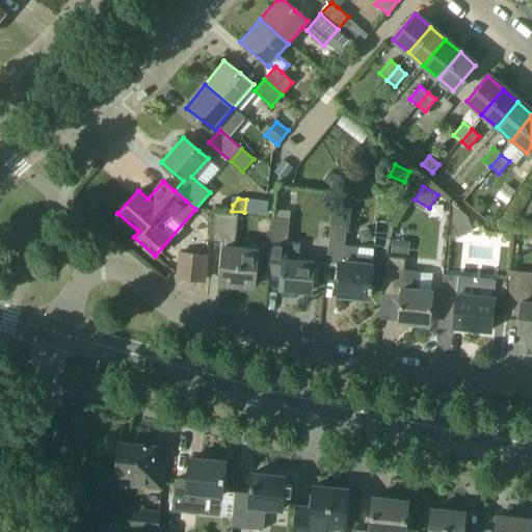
[(454,232),(470,224),(467,216),(460,210),(452,210),(451,223),(454,232)]
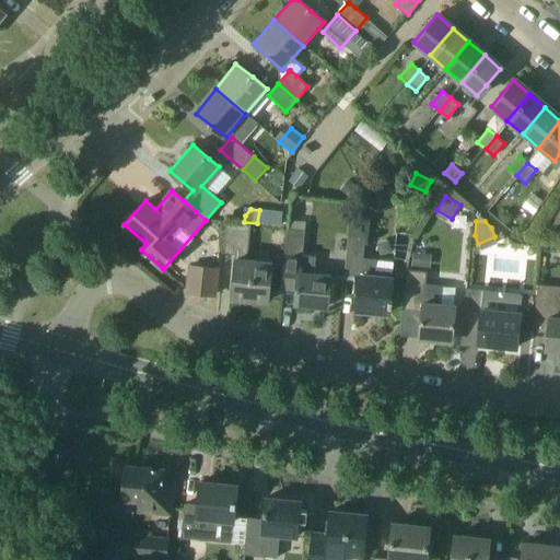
[(228,222),(224,253),(247,255),(251,224),(228,222)]
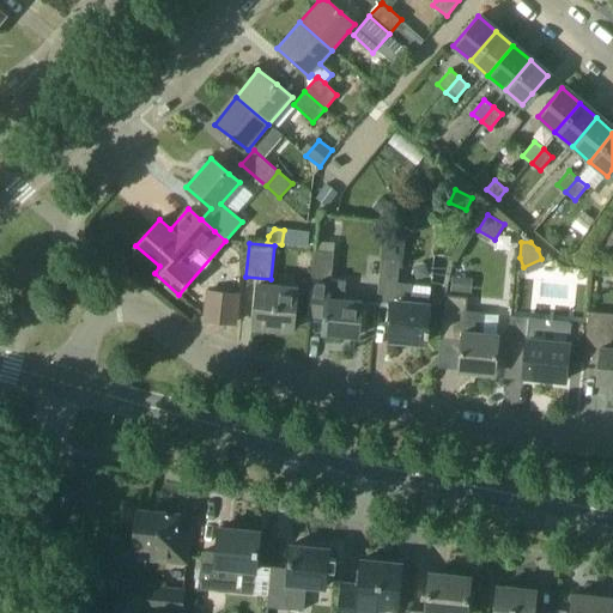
[(331,280),(334,253),(315,252),(308,316),(310,316),(310,314),(325,315),(323,333),(358,335),(362,302),(344,301),(346,281),(331,280)]
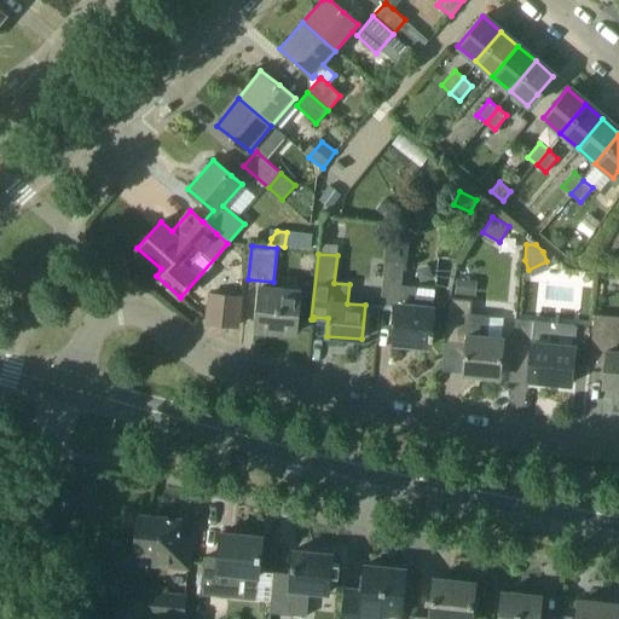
[(393,342),(429,346),(432,331),(433,313),(434,305),(432,305),(433,298),(415,296),(416,287),(401,285),(404,265),(408,265),(408,264),(386,261),(381,302),(398,304),(393,342)]
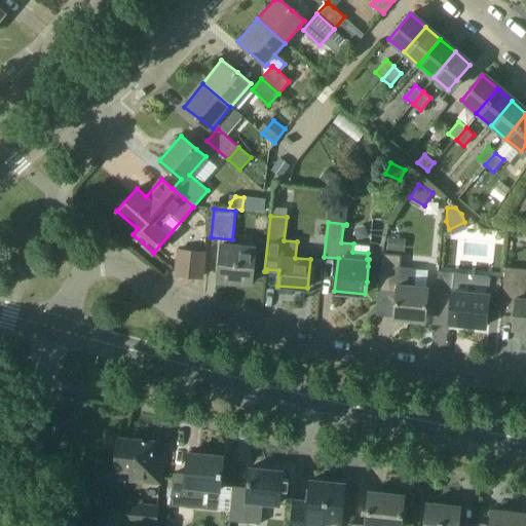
[(400,252),(401,237),(388,236),(386,251),(400,252)]
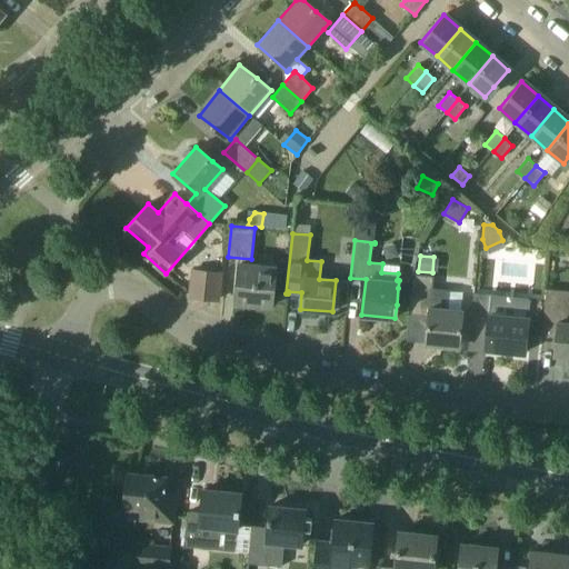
[(272,306),(277,265),(239,261),(235,301),(272,306)]
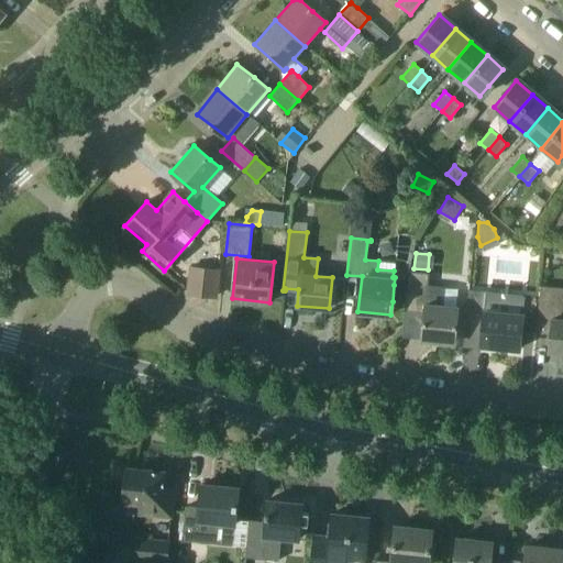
[(216,297),(218,275),(219,268),(190,266),(188,291),(191,295),(216,297)]
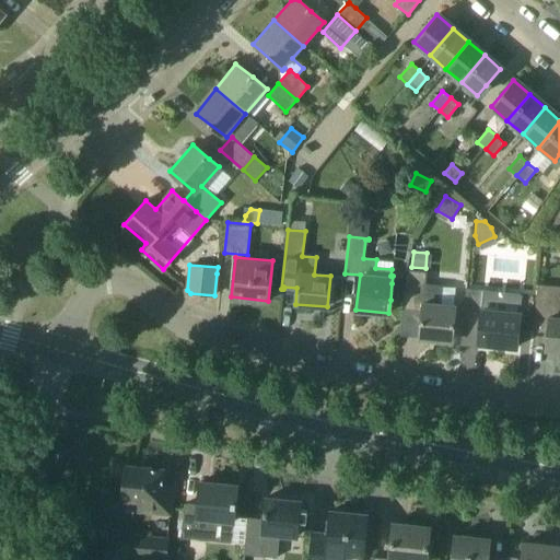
[(452,341),(456,304),(440,303),(442,287),(426,284),(427,272),(408,270),(407,284),(405,302),(404,306),(422,308),(419,337),(452,341)]
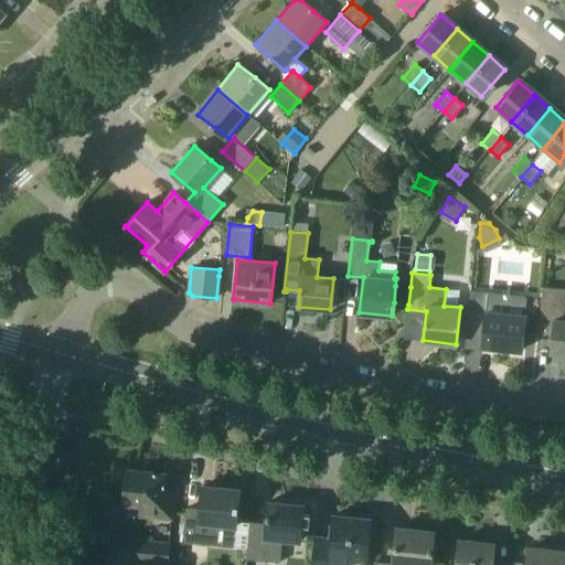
[(408,305),(411,287),(395,286),(394,302),(408,305)]
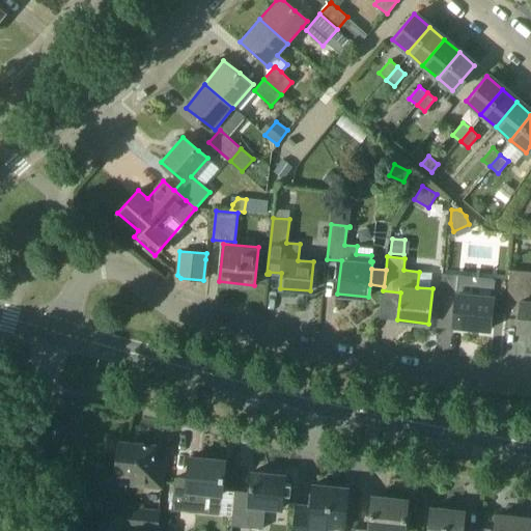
[(530,333),(530,272),(509,271),(505,313),(519,315),(516,332),(530,333)]
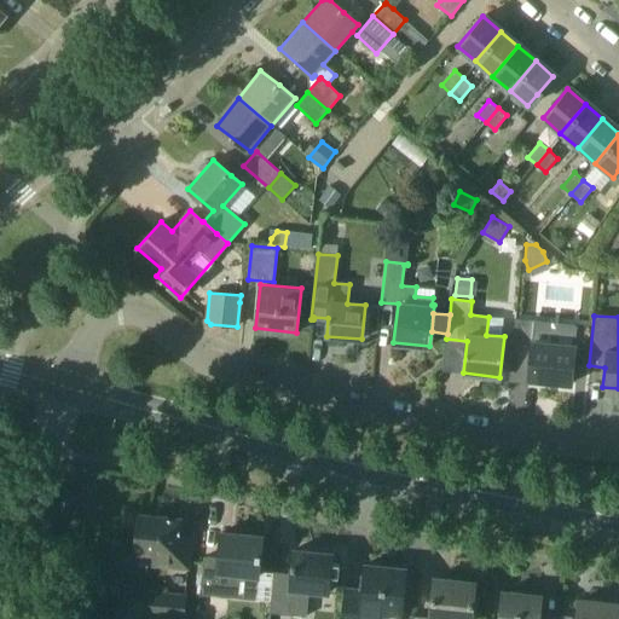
[(571,383),(576,345),(533,340),(534,322),(516,319),(512,363),(513,359),(530,360),(528,380),(571,383)]
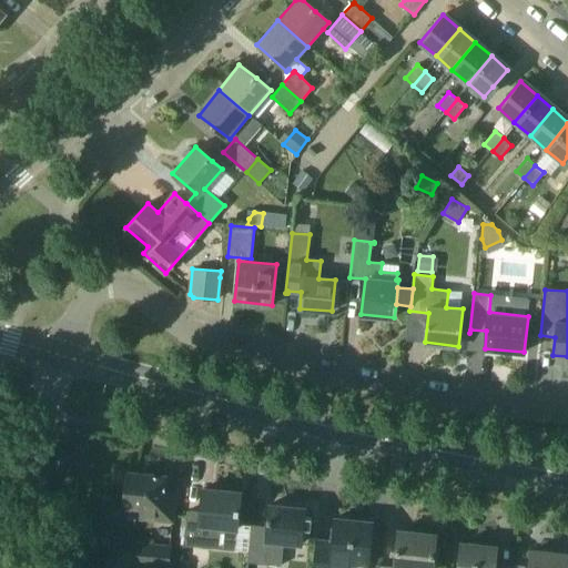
[(172,520),(173,515),(175,493),(164,492),(165,476),(133,473),(132,486),(127,485),(124,505),(142,507),(141,517),(172,520)]
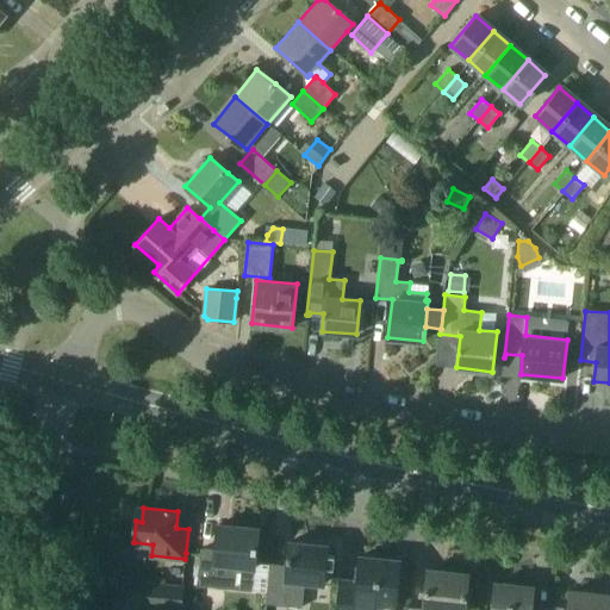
[(259,529),(228,526),(218,526),(215,551),(200,549),(197,585),(228,589),(230,567),(254,570),(259,529)]
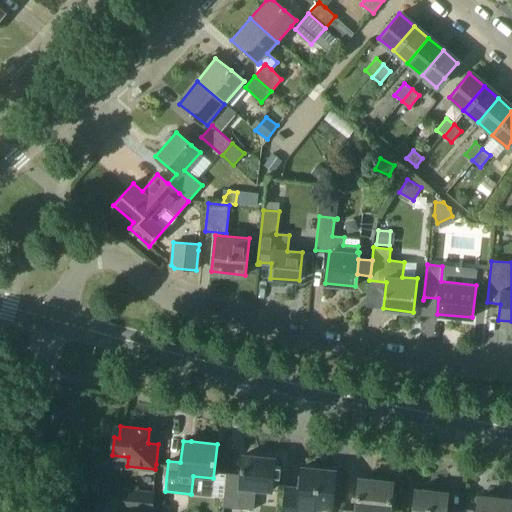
[(272,492),(273,478),(275,458),(243,455),(241,474),(226,473),(223,507),(254,510),(256,490),(272,492)]
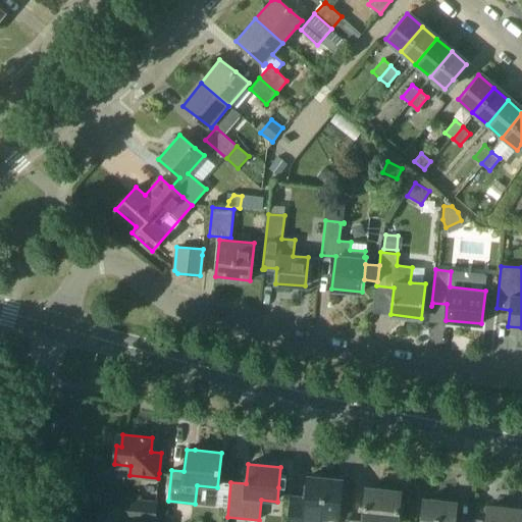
[(338,519),(341,500),(343,479),(308,476),(306,498),(291,497),(286,521),(320,521),(321,518),(338,519)]
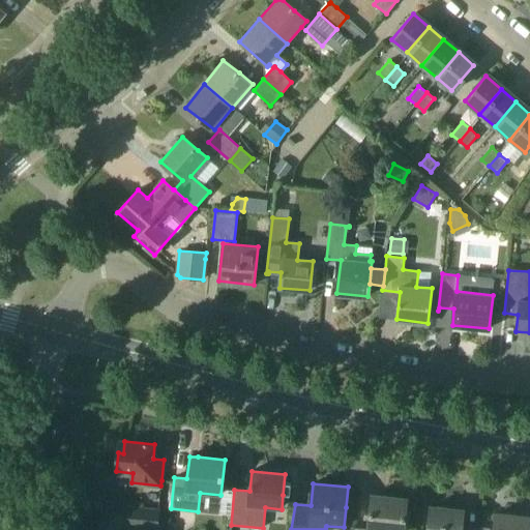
[(403,529),(405,520),(407,499),(372,495),(367,529),(354,528),(353,529),(403,529)]
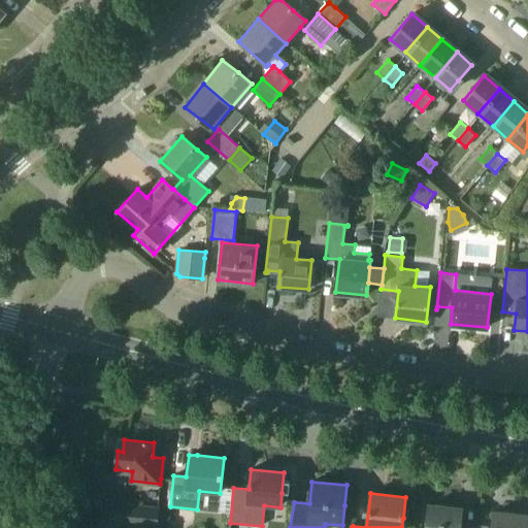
[(460,524),(460,523),(461,508),(429,504),(426,527),(475,527),(476,526),(460,524)]
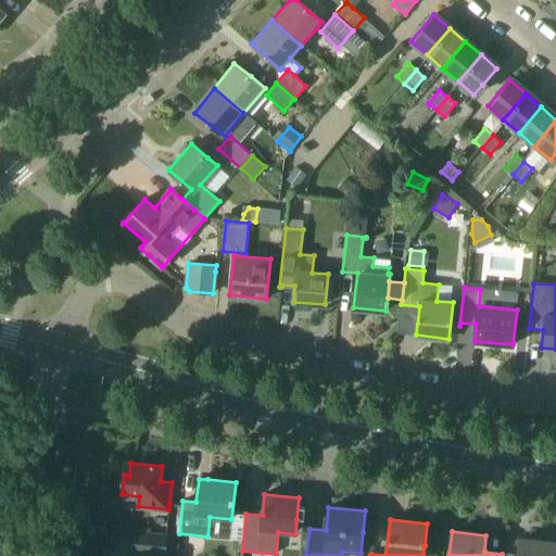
[(140,555),(168,555),(169,554),(165,554),(167,535),(137,532),(135,555),(141,555),(140,555)]
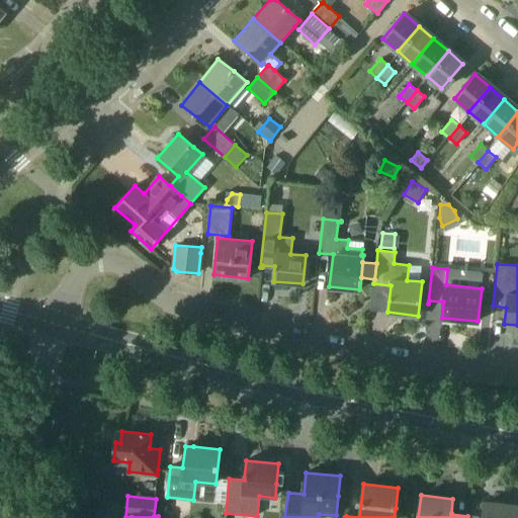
[(515,517),(517,505),(485,502),(483,517),(515,517)]
